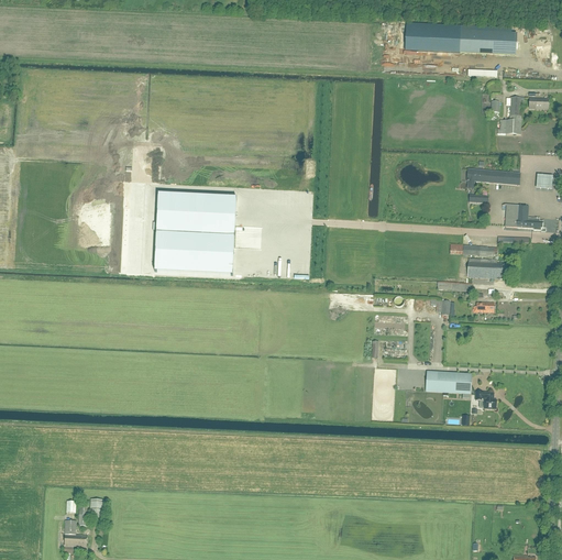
[(460,24),(405,21),(404,48),(515,54),(516,32),(460,30),(460,24)]
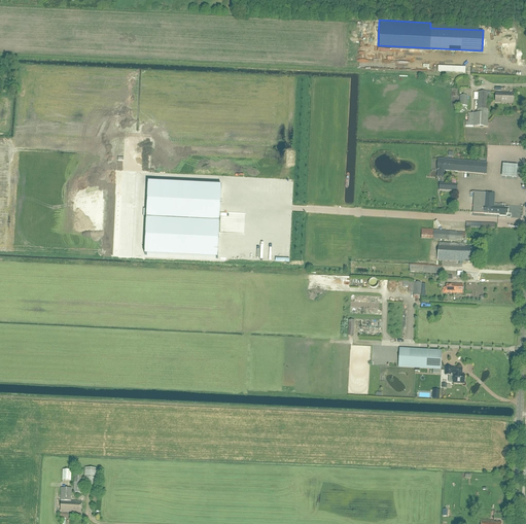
[(476,111),(472,111),(466,110),(466,118),(464,118),(464,124),(486,125),(487,94),(490,94),(490,90),(477,90),(476,111)]
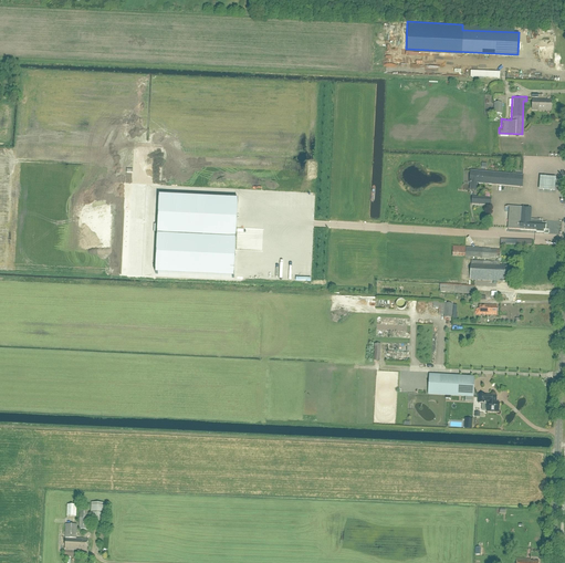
[(550,97),(532,96),(532,107),(550,108),(550,97)]
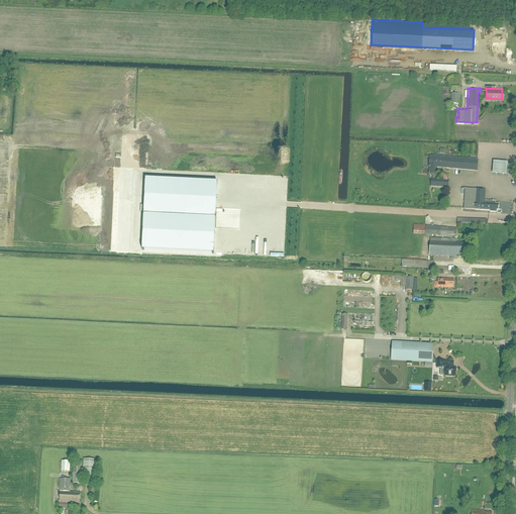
[(476,169),(477,158),(428,153),(428,165),(428,172),(434,172),(434,166),(476,169)]
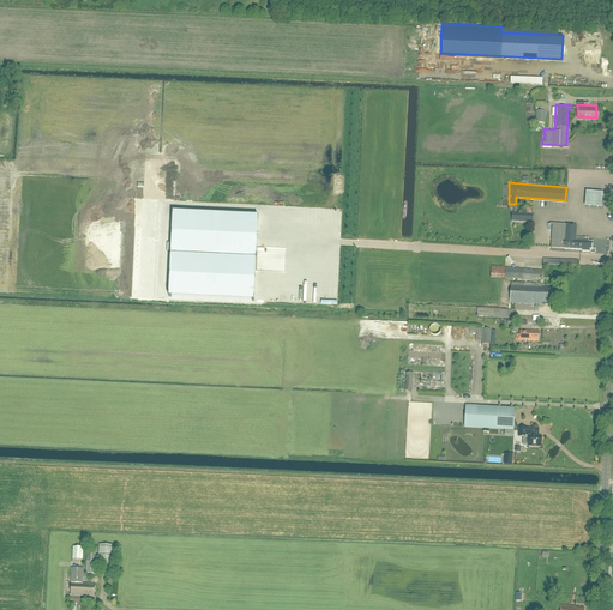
[(584,189),(583,204),(601,205),(602,191),(584,189)]
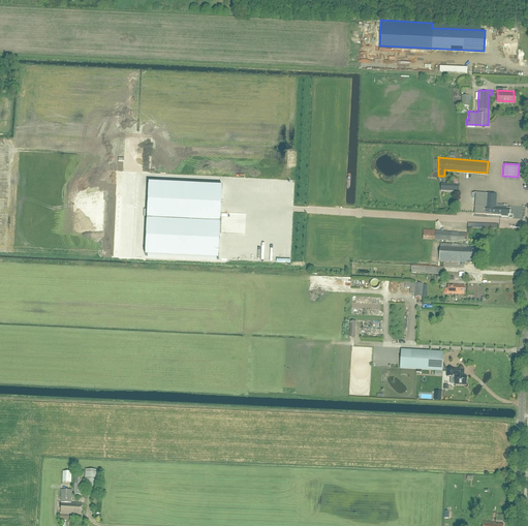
[(221,184),(148,181),(145,253),(218,257),(221,184)]
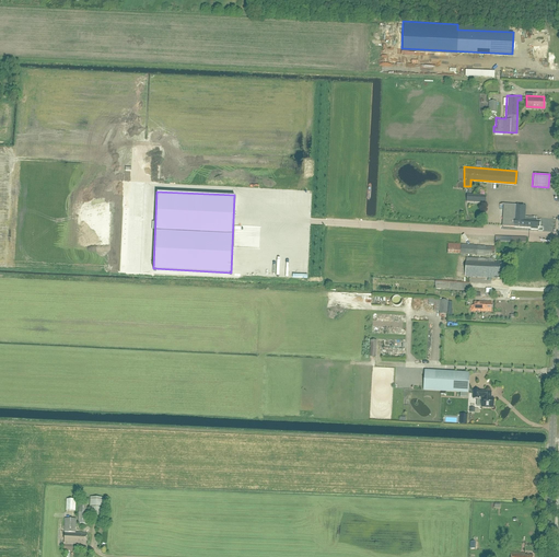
[(534,217),(524,216),(525,204),(502,201),(501,223),(513,224),(530,225),(530,228),(537,228),(537,224),(538,225),(539,219),(534,218),(534,217)]
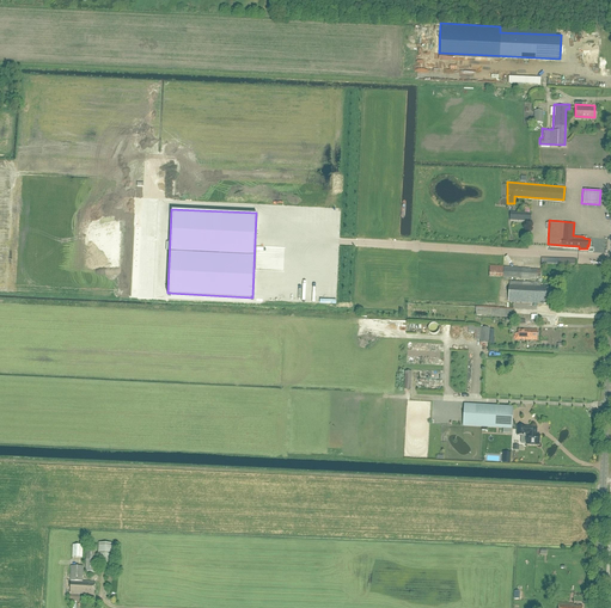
[(501,275),(520,275),(520,276),(536,277),(536,274),(539,275),(539,265),(529,264),(529,265),(517,265),(517,264),(501,263),(488,263),(488,274),(501,275)]
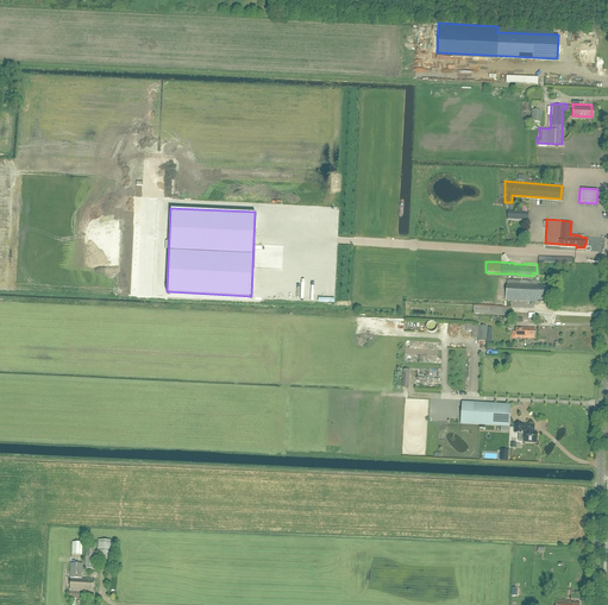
[(506,277),(505,297),(544,300),(544,297),(546,297),(546,285),(545,285),(545,283),(536,282),(536,279),(506,277)]
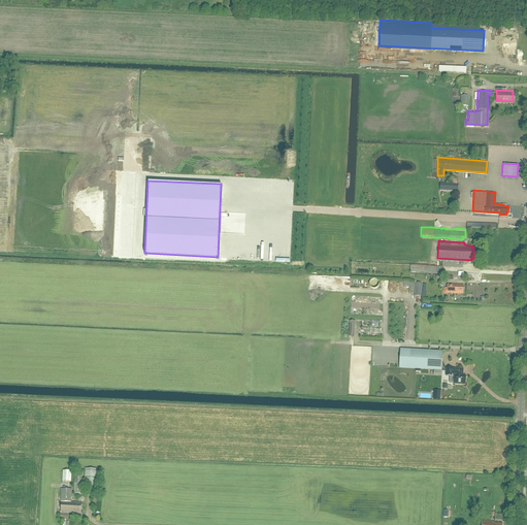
[(416,262),(409,262),(409,268),(410,268),(410,270),(443,271),(445,268),(441,268),(441,264),(428,263),(422,263),(416,262)]
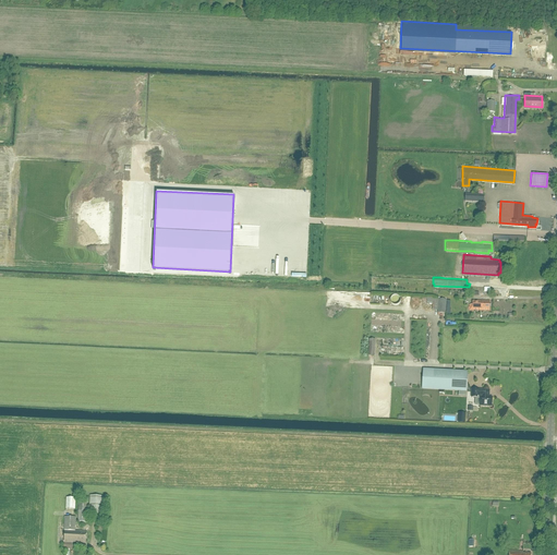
[(392,301),(400,296),(396,289),(388,294),(392,301)]
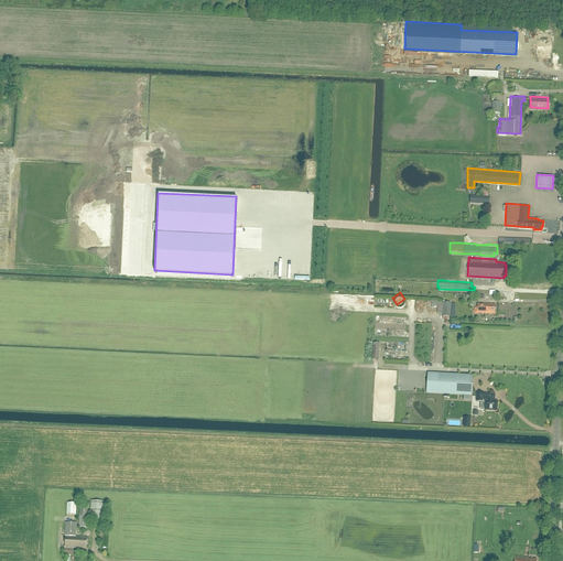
[(451,300),(442,300),(436,299),(436,298),(431,298),(430,304),(436,304),(435,311),(441,311),(441,313),(450,314),(451,300)]
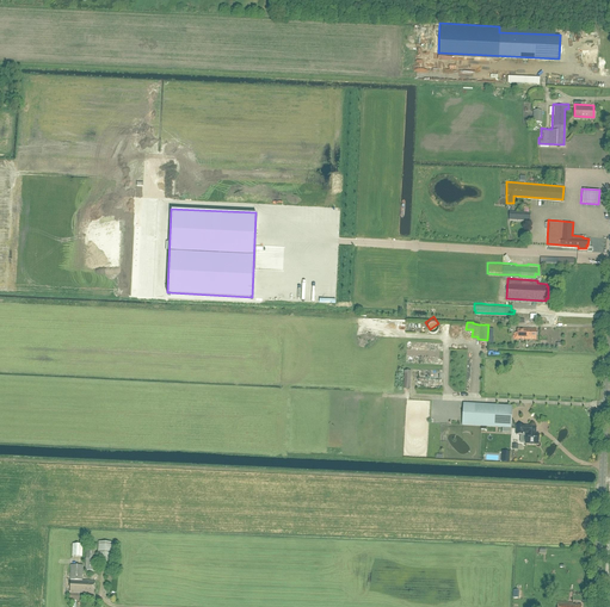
[(535,327),(516,326),(516,336),(534,336),(535,327)]
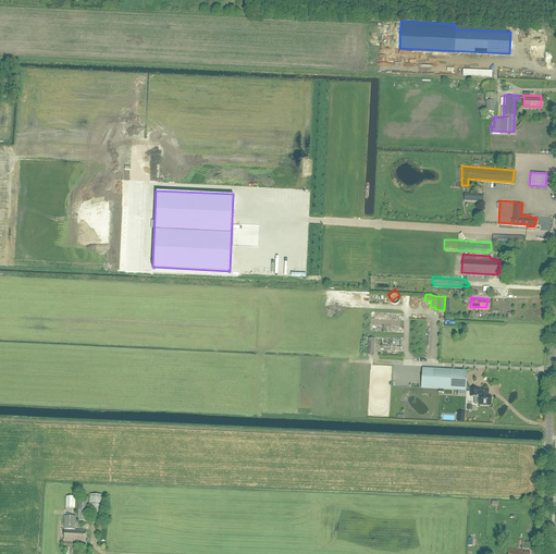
[(421,366),(420,385),(465,388),(466,369),(421,366)]
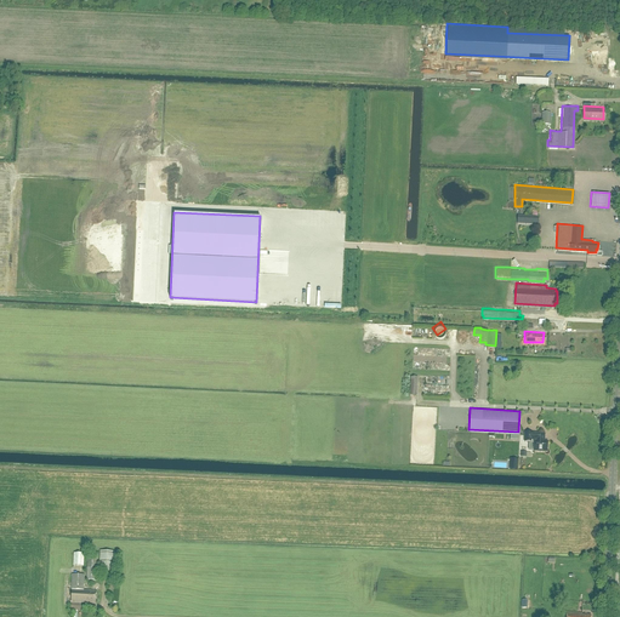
[(546,449),(546,439),(542,438),(544,430),(524,429),(523,439),(528,439),(528,447),(533,447),(546,449)]
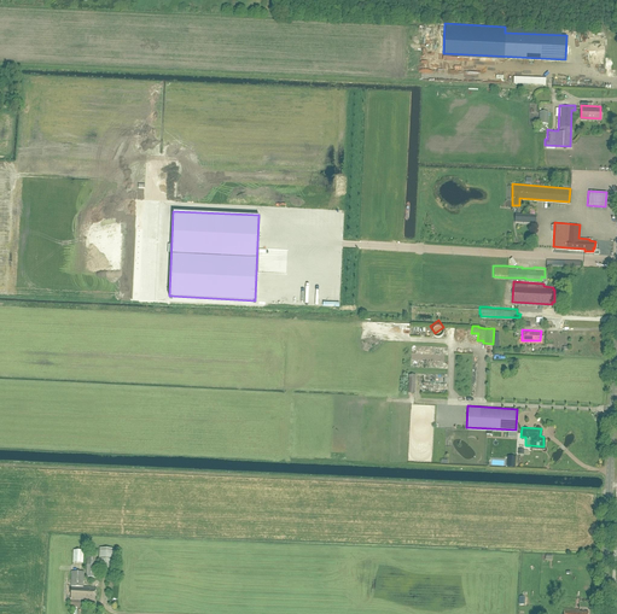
[(98,545),(97,565),(112,566),(114,545),(98,545)]
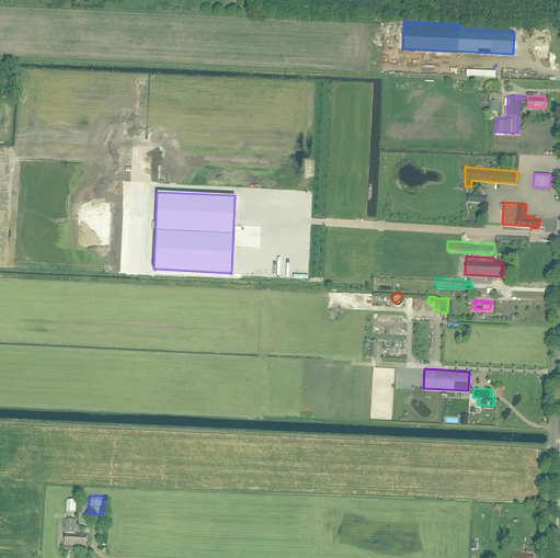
[(65,509),(75,509),(75,498),(66,498),(65,509)]
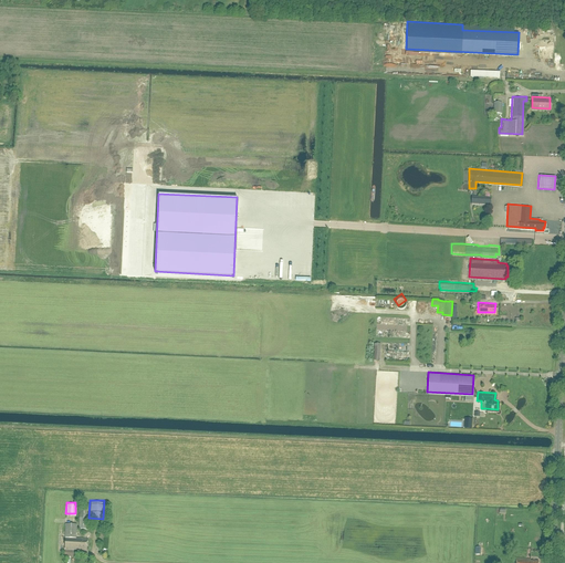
[(79,506),(77,527),(87,527),(87,506),(79,506)]
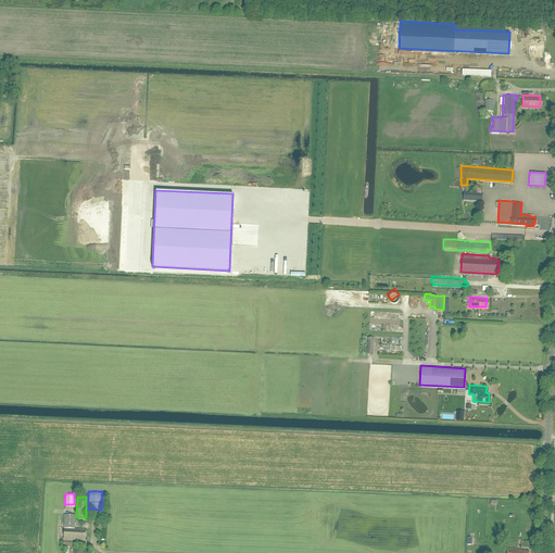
[(63,538),(62,544),(72,544),(73,539),(76,539),(76,538),(85,538),(85,527),(74,527),(74,513),(63,512),(63,526),(63,538)]
